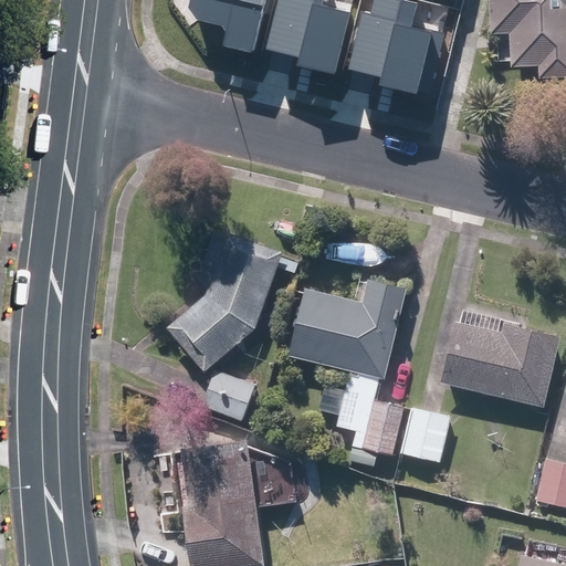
[(189,0),(189,6),(198,21),(229,28),(224,44),(252,51),(264,0),(189,0)]
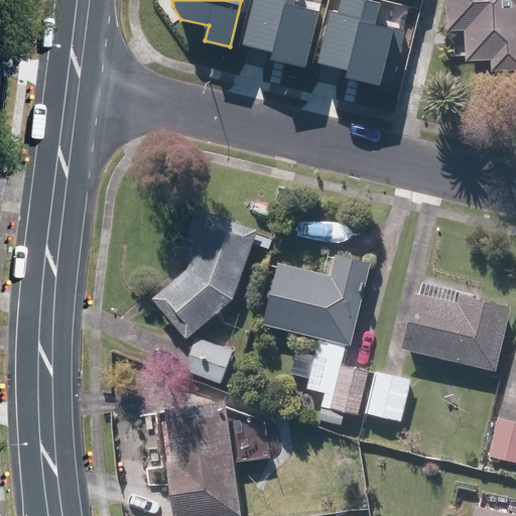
[(254,0),(243,43),(273,50),(271,57),(310,68),(326,13),(292,4),(292,0),(254,0)]
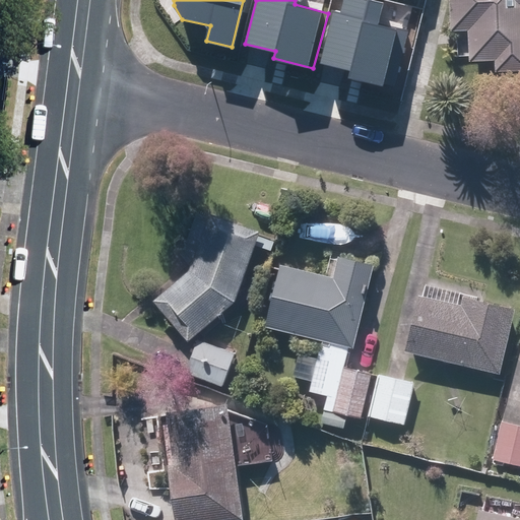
[(363,0),(335,0),(319,62),(349,70),(347,77),(386,87),(401,33),(368,23),(373,3),(363,0)]
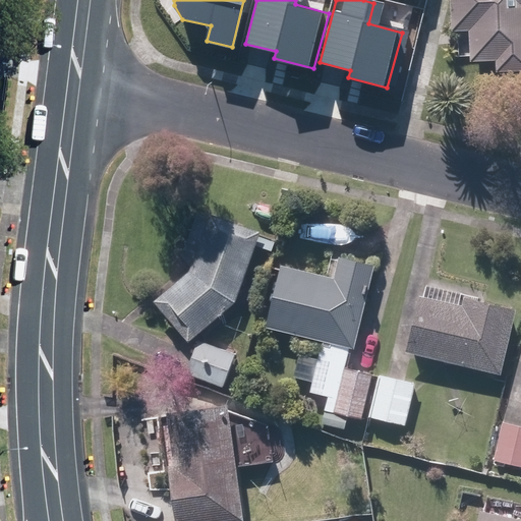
[(520,70),(520,0),(454,0),(454,26),(470,26),(470,58),(501,58),(501,70),(520,70)]
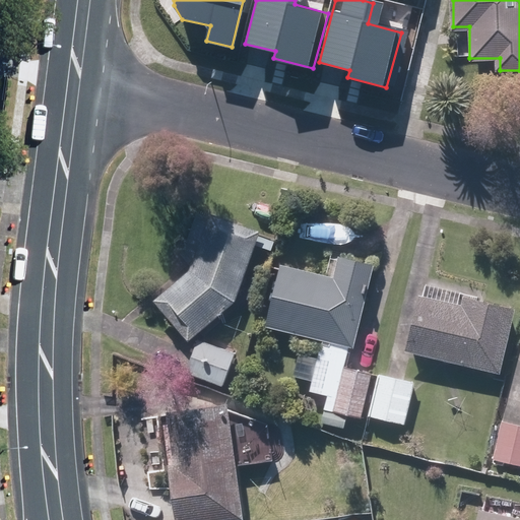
[(210,211),(192,266),(156,299),(194,339),(240,299),(263,230),(210,211)]
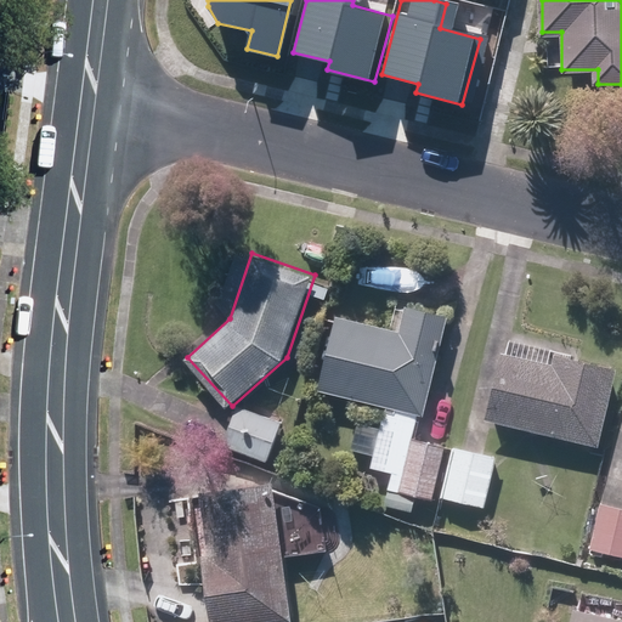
[(425,416),(450,311),(402,300),(395,328),(340,315),(322,391),(386,406),(382,427),(360,422),(354,448),(374,453),(371,467),(394,471),(386,504),(414,510),(418,496),(434,499),(446,447),(413,440),(419,414),(425,416)]
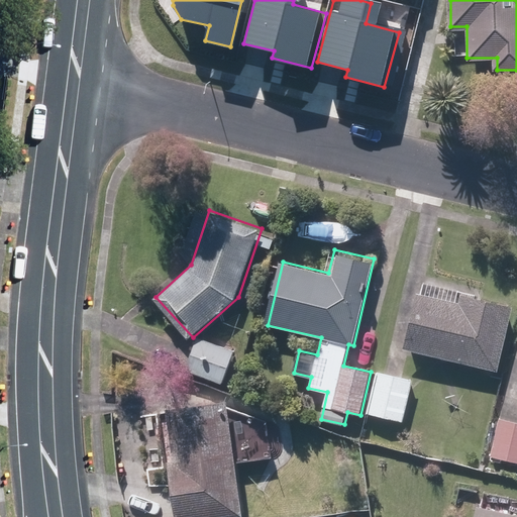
[(419,293),(407,349),(497,370),(512,301),(466,291),(462,303),(419,293)]
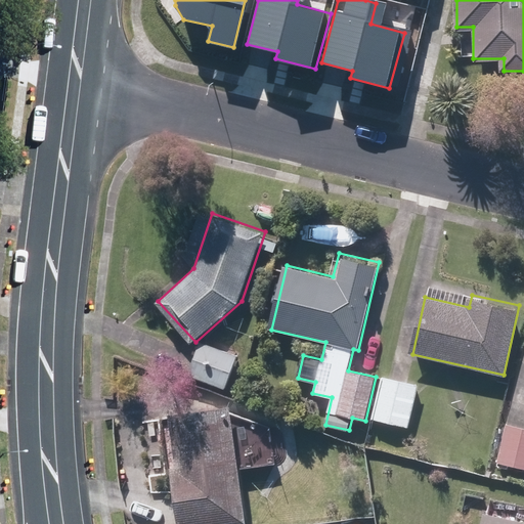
[(237,354),(202,342),(190,376),(226,388),(237,354)]
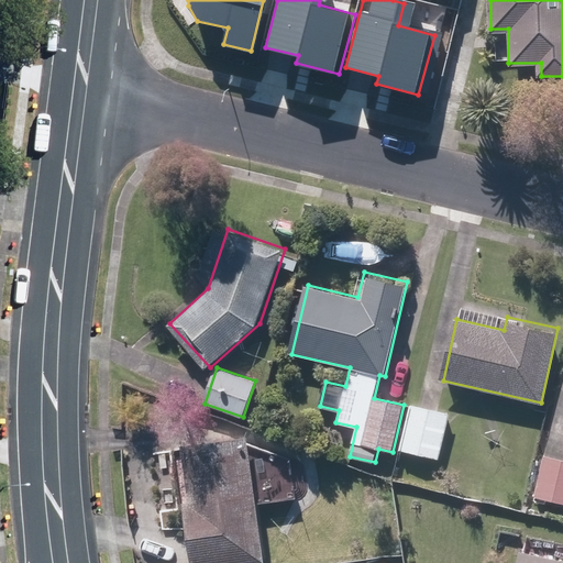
[(451,414),(411,403),(399,448),(439,459),(451,414)]
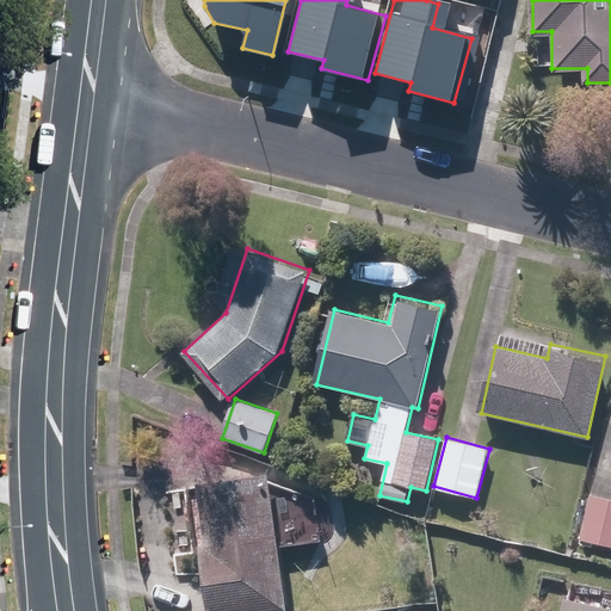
[(610,450),(594,448),(588,483),(610,487),(610,450)]
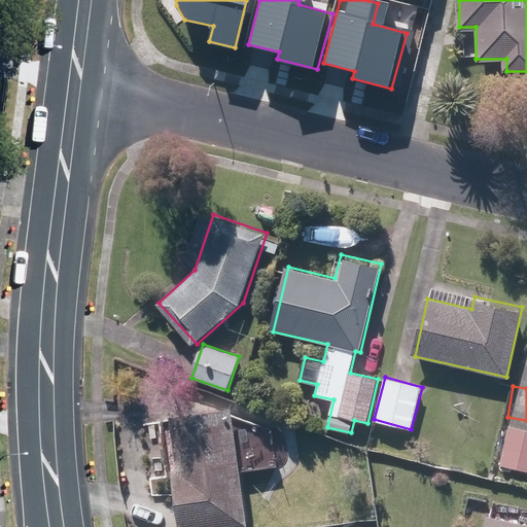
[(235,409),(170,417),(183,526),(207,526),(249,522),(243,472),(277,468),(272,424),(237,428),(235,409)]
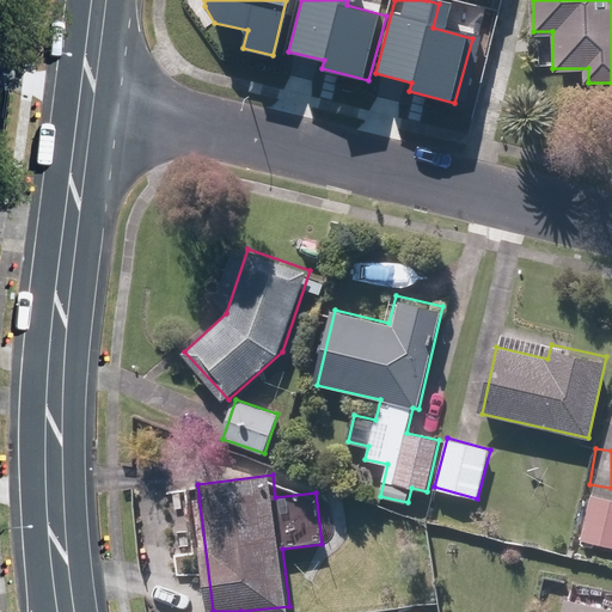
[(611,499),(589,494),(581,539),(611,545),(611,499)]
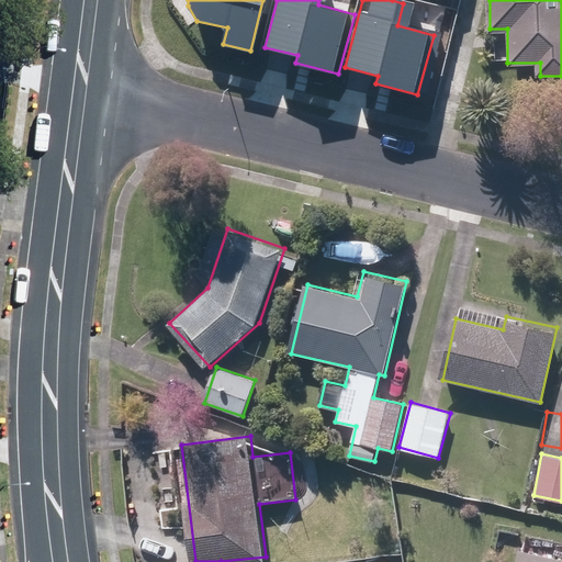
[(561,561),(561,558),(527,549),(523,561),(561,561)]
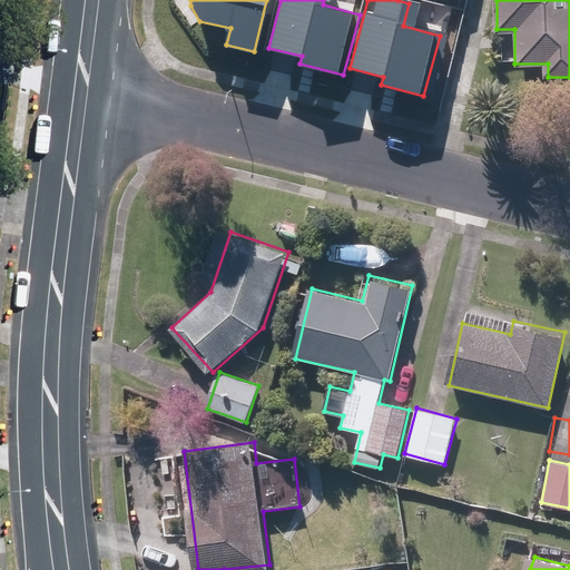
All buildings are outlined.
